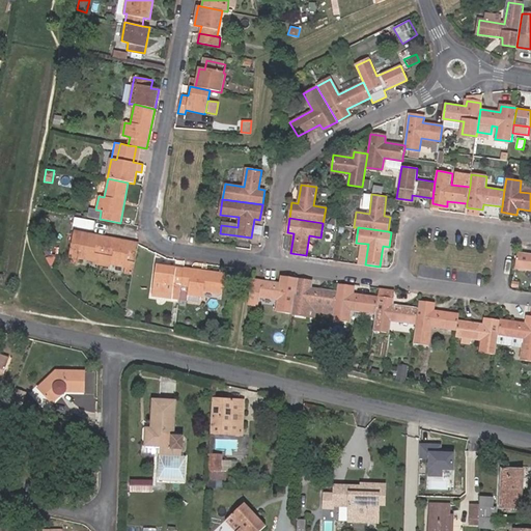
[(138,243),(74,229),(67,260),(77,262),(79,256),(93,259),(94,254),(113,258),(111,263),(124,267),(123,274),(132,275),(138,243)]
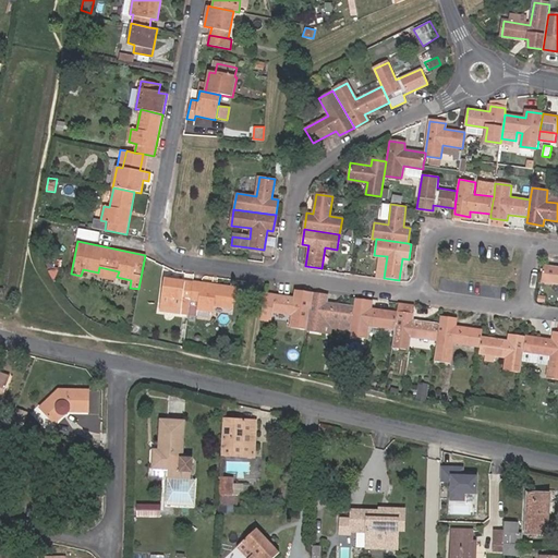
[(557,267),(545,266),(543,281),(557,283),(557,267)]
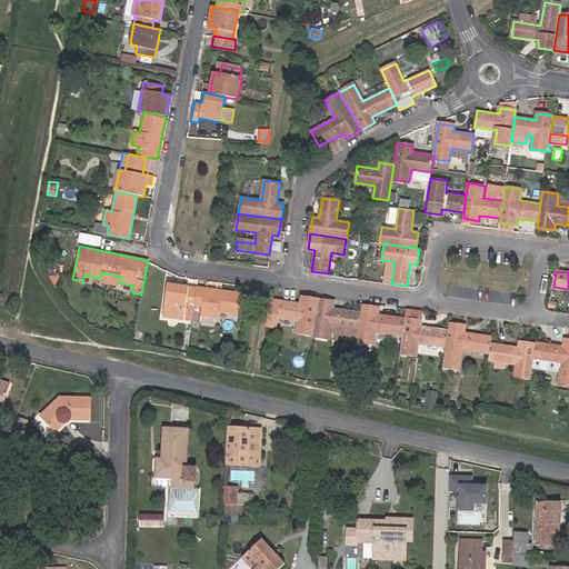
[(197,287),(169,283),(165,310),(185,312),(183,321),(192,322),(195,308),(197,287)]
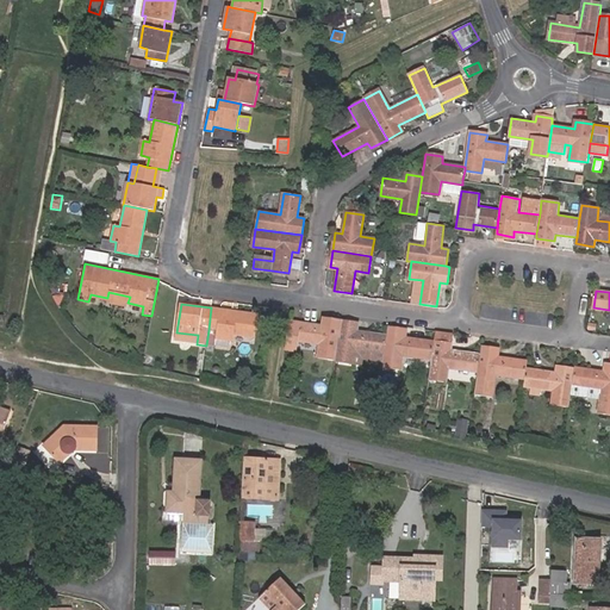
[(257,315),(211,307),(209,330),(218,331),(217,338),(234,341),(234,332),(255,336),(257,315)]
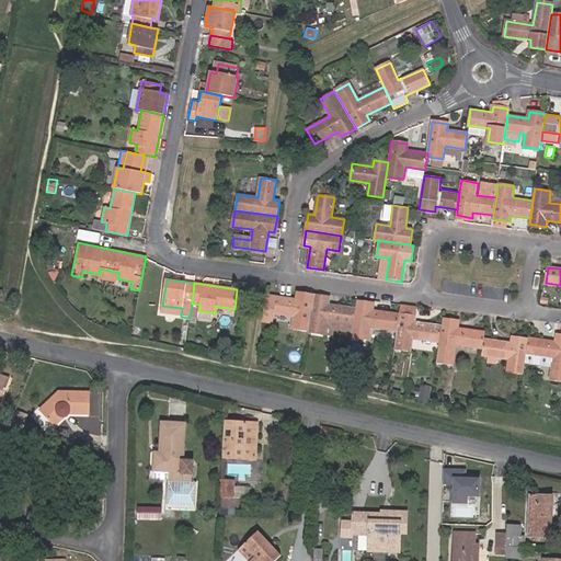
[(268,294),(264,321),(274,322),(275,313),(294,316),(293,328),(309,330),(313,295),(299,293),(298,298),(278,296),(268,294)]
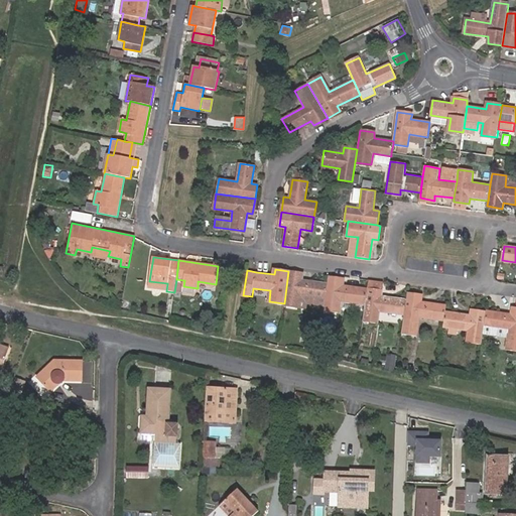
[(303,273),(288,271),(284,303),(299,305),(301,295),(326,298),(328,282),(302,278),(303,273)]
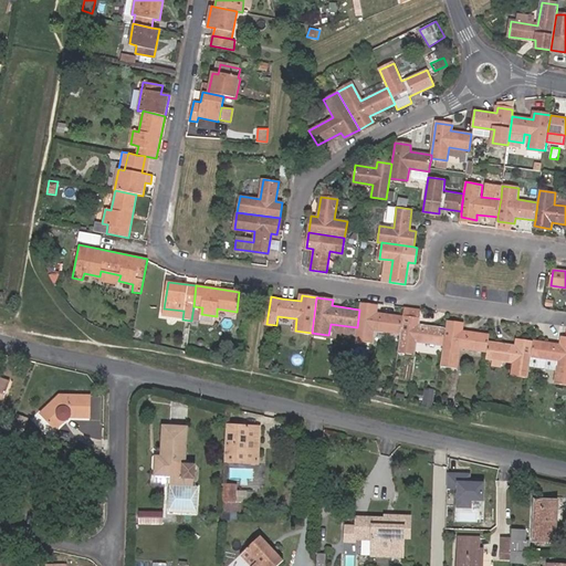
[(401,334),(404,315),(376,312),(377,306),(360,303),(359,310),(357,327),(355,339),(371,342),(374,329),(401,334)]
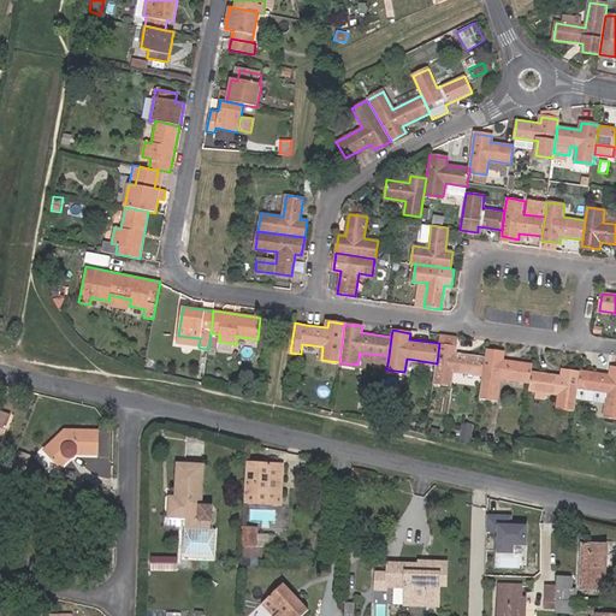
[(199,348),(200,338),(178,336),(177,344),(199,348)]
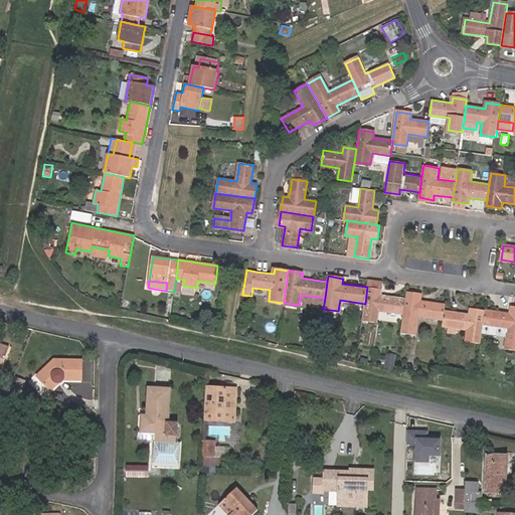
[(380,289),(367,287),(365,304),(363,319),(376,322),(378,310),(404,314),(406,298),(380,294),(380,289)]
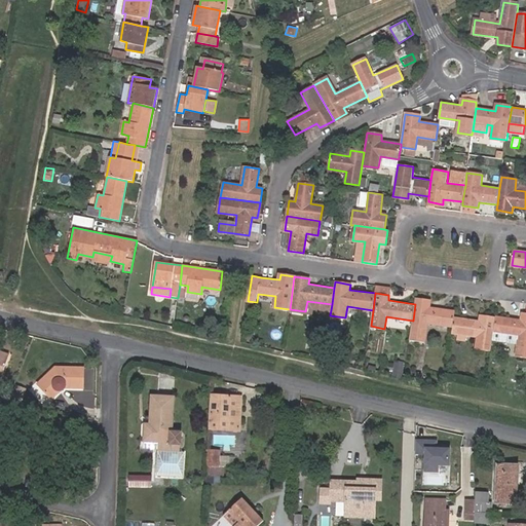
[(416,299),(415,304),(413,321),(410,338),(424,340),(426,323),(453,327),(454,317),(456,310),(429,306),(429,301),(416,299)]
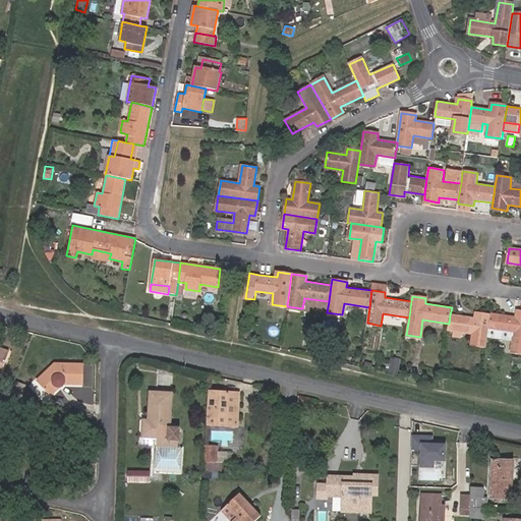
[(491,313),(491,314),(489,329),(514,333),(511,350),(520,351),(520,310),(517,310),(516,317),(491,313)]
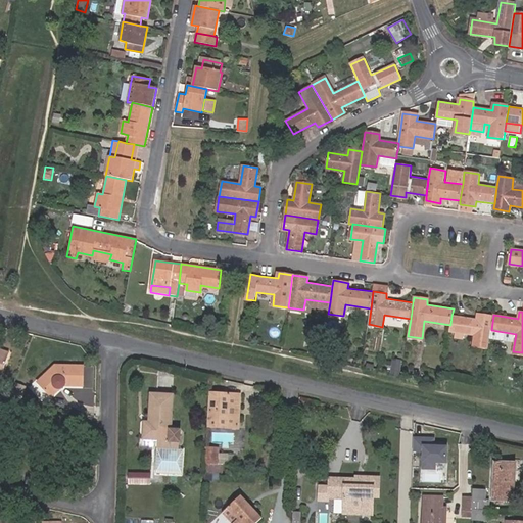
[(478,320),(452,316),(450,325),(449,331),(474,334),(472,346),(488,348),(491,330),(493,316),(479,314),(478,320)]
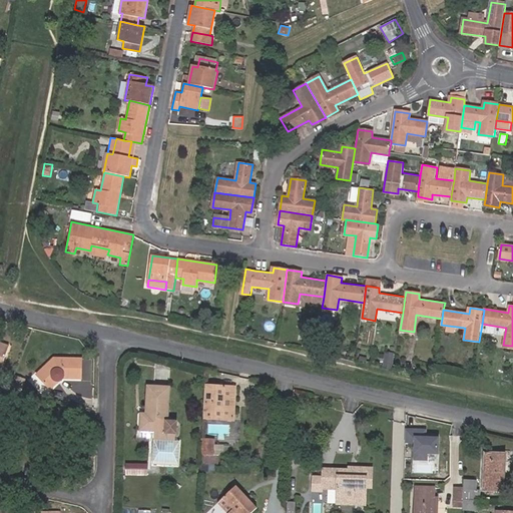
[(0,343),(0,349),(7,352),(9,346),(0,343)]
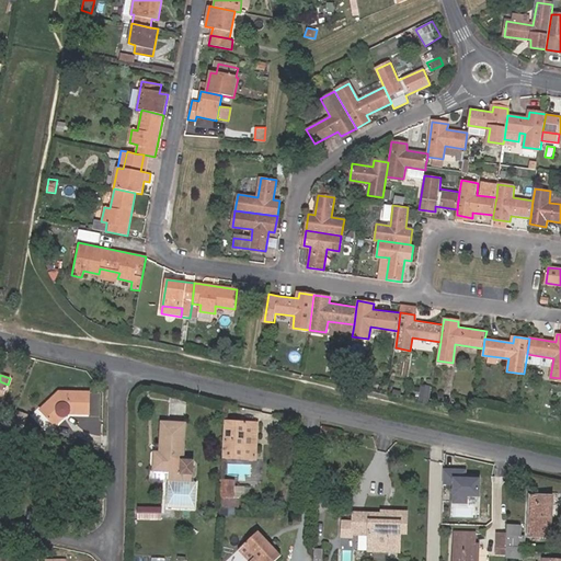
[(430,403),(431,385),(421,385),(419,402),(430,403)]
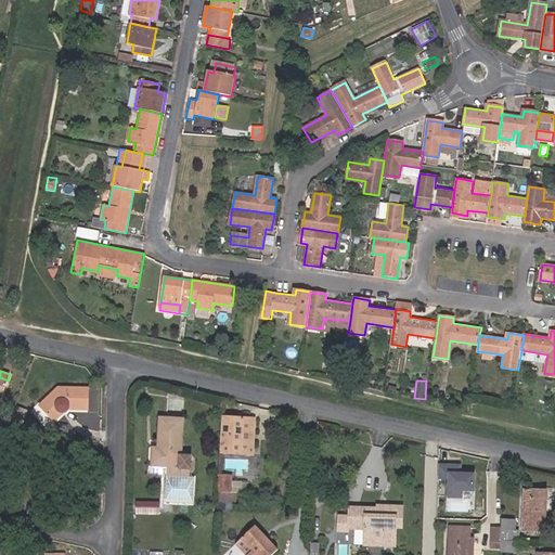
[(60,388),(40,407),(53,421),(68,409),(87,408),(88,389),(60,388)]
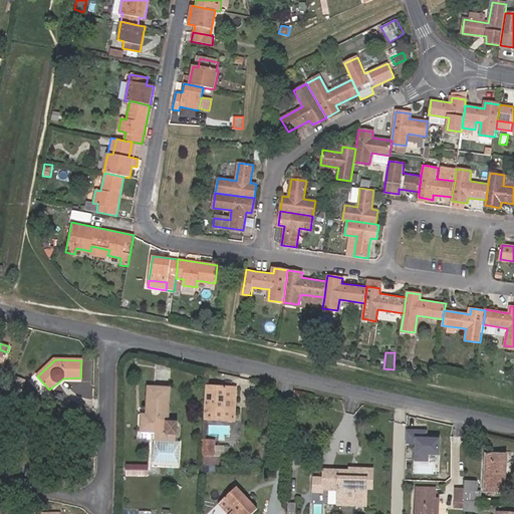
[(226,387),(208,386),(206,418),(225,419),(226,387)]
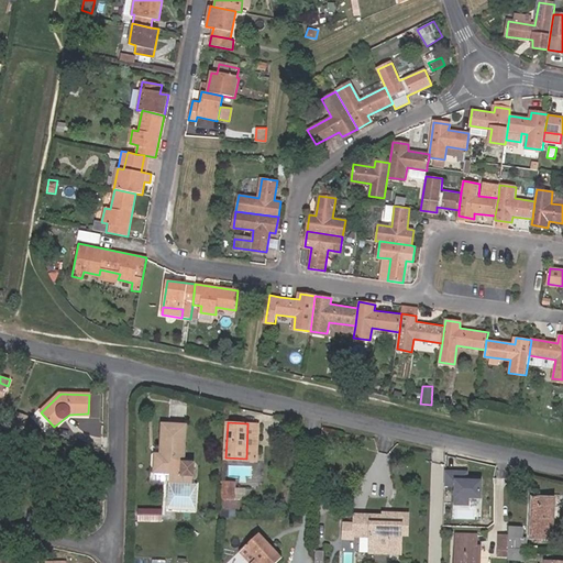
[(256,423),(247,423),(246,459),(255,459),(256,423)]
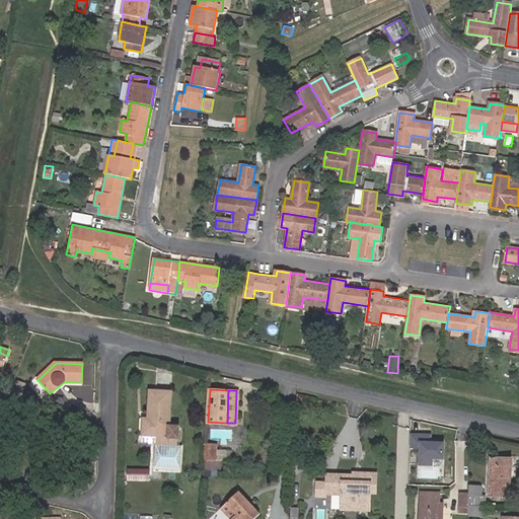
[(179,435),(179,433),(177,428),(170,428),(172,394),(149,392),(147,421),(143,421),(142,437),(157,438),(169,439),(176,439),(179,435)]
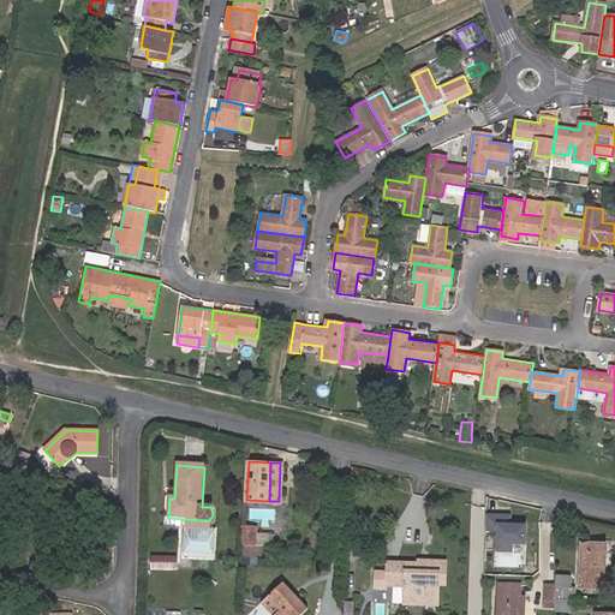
[(525,547),(526,524),(511,524),(511,518),(487,517),(485,532),(497,533),(497,553),(512,554),(512,545),(525,547)]
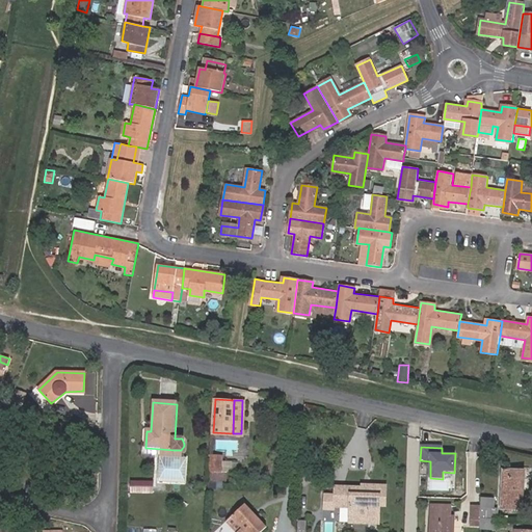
[(161,449),(145,448),(145,457),(160,457),(161,449)]
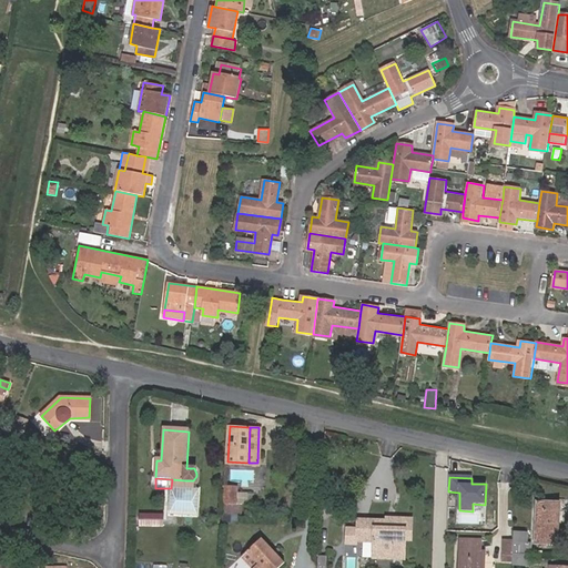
[(195,500),(195,490),(193,490),(193,480),(172,479),(171,488),(170,515),(194,517),(195,500)]
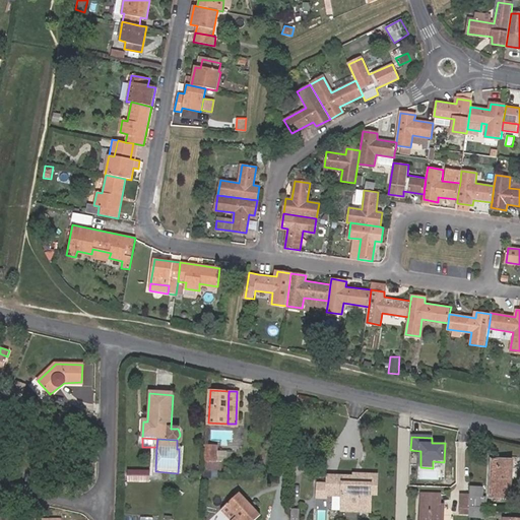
[(217,447),(204,446),(203,461),(216,462),(217,447)]
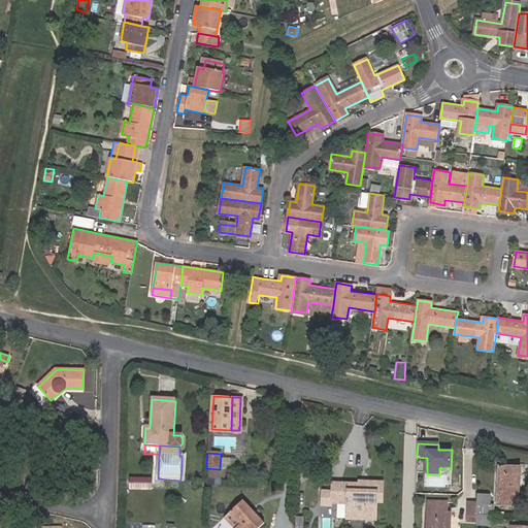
[(516,486),(517,468),(499,467),(497,504),(518,505),(519,486),(516,486)]
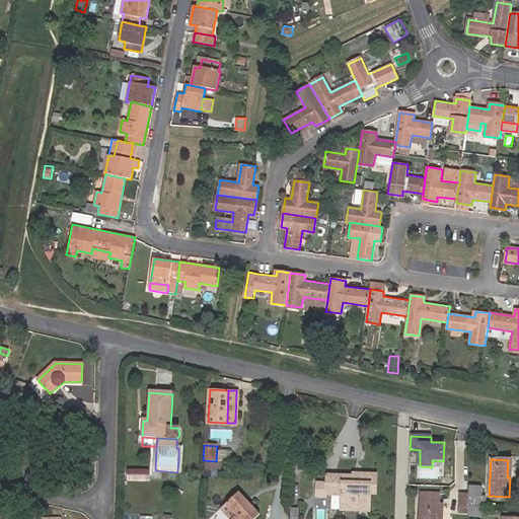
[(221,470),(221,462),(216,461),(203,460),(203,470),(221,470)]
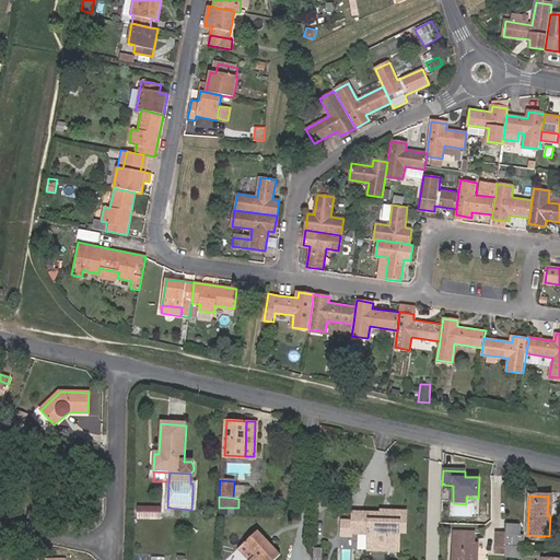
[(160,520),(160,509),(139,509),(138,518),(160,520)]
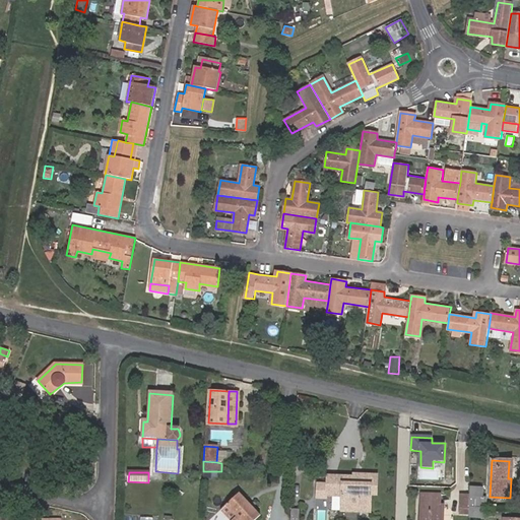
[(377,474),(354,473),(354,476),(328,475),(328,483),(327,495),(342,496),(342,510),(370,511),(371,494),(376,494),(377,474)]
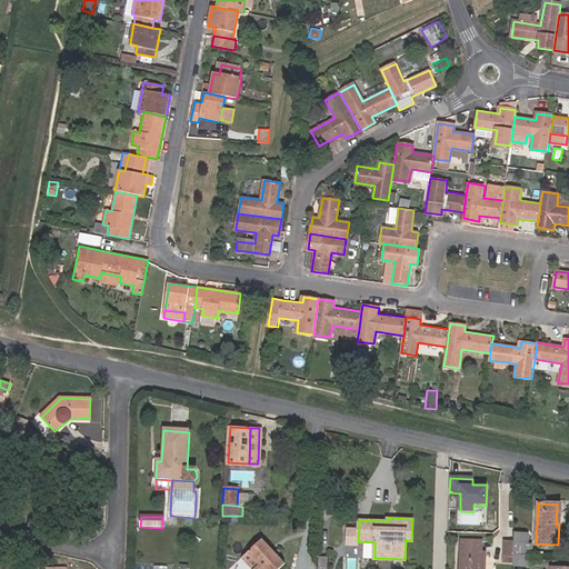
[(358,541),(359,529),(348,529),(347,545),(358,545),(358,541)]
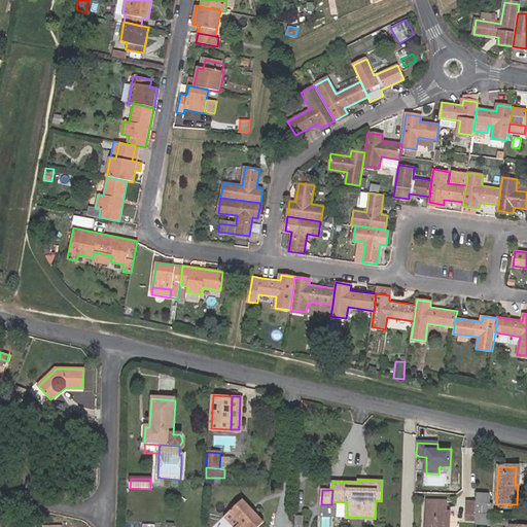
[(489,494),(477,493),(476,502),(476,514),(490,515),(493,515),(493,503),(489,503),(489,494)]
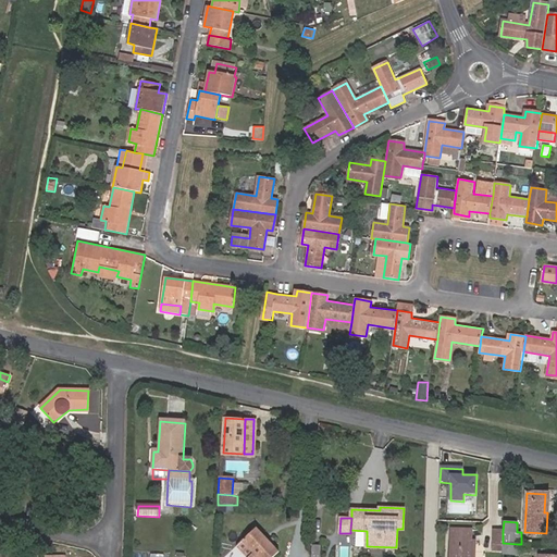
[(265,539),(268,539),(258,528),(244,541),(254,553),(248,556),(274,556),(280,553),(271,542),(270,543),(265,539)]
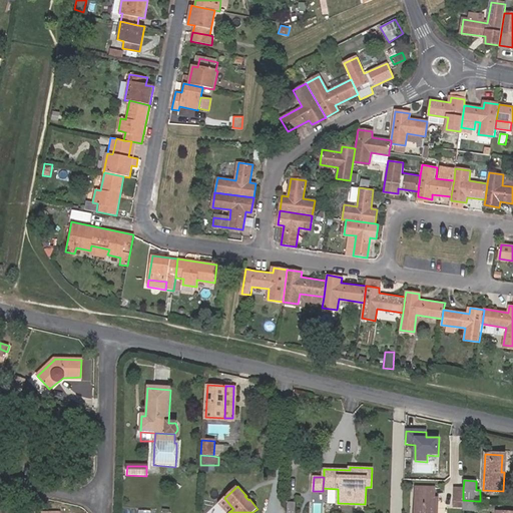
[(434,489),(416,488),(415,512),(436,512),(437,499),(434,499),(434,489)]
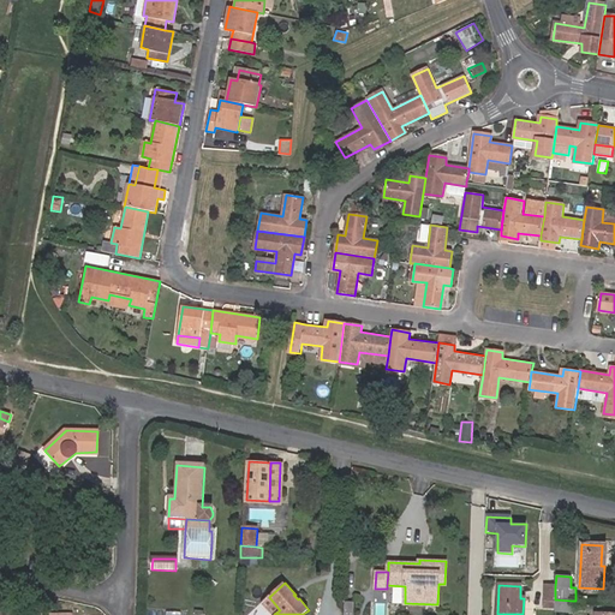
[(555,599),(555,586),(544,585),(543,601),(547,601),(547,608),(555,608),(555,599)]
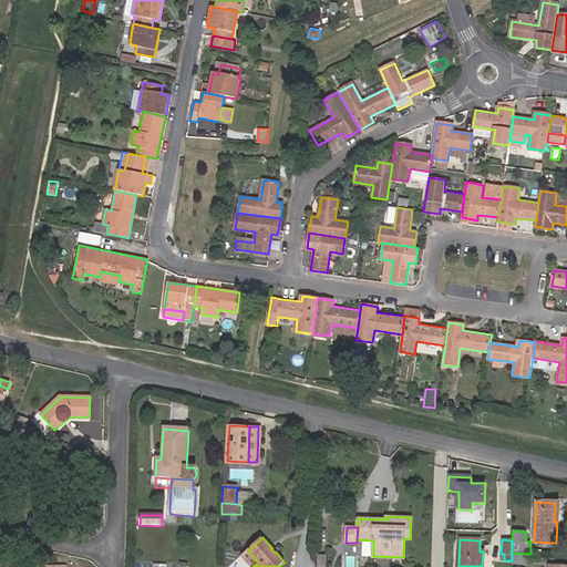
[(253,566),(258,563),(248,550),(241,556),(249,566),(253,566)]
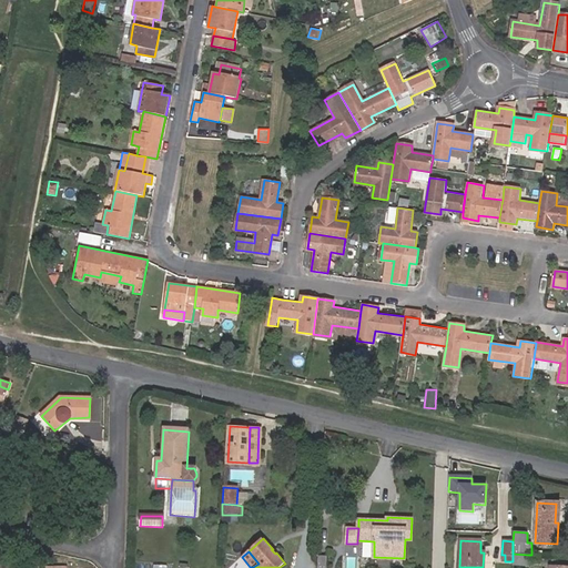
[(528,555),(513,554),(513,561),(513,565),(527,565),(528,555)]
